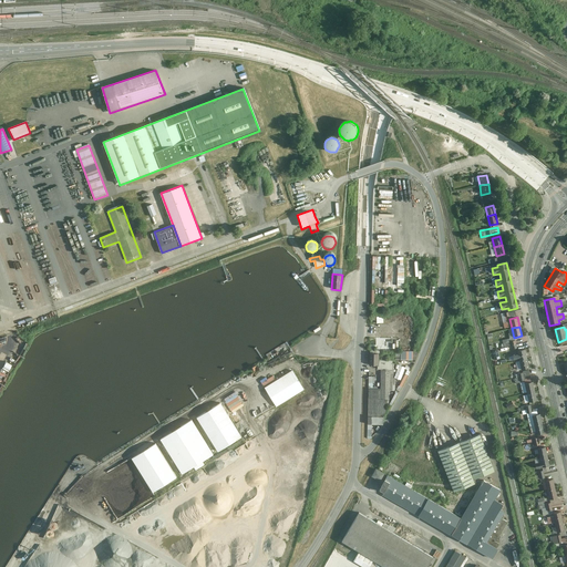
[(516,349),(514,338),(503,341),(504,348),(512,346),(512,350),(516,349)]
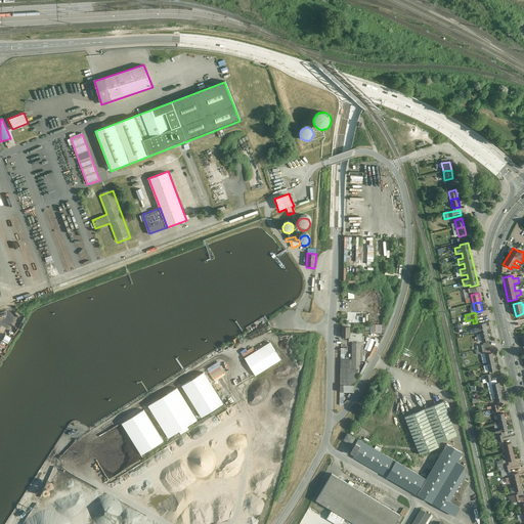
[(342,319),(340,407),(344,407),(345,393),(354,393),(356,370),(359,369),(360,362),(363,362),(365,319),(342,319)]
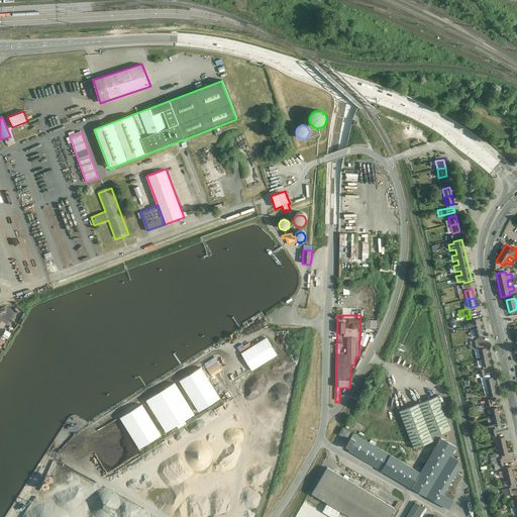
[(377,319),(366,319),(366,327),(377,327),(377,319)]
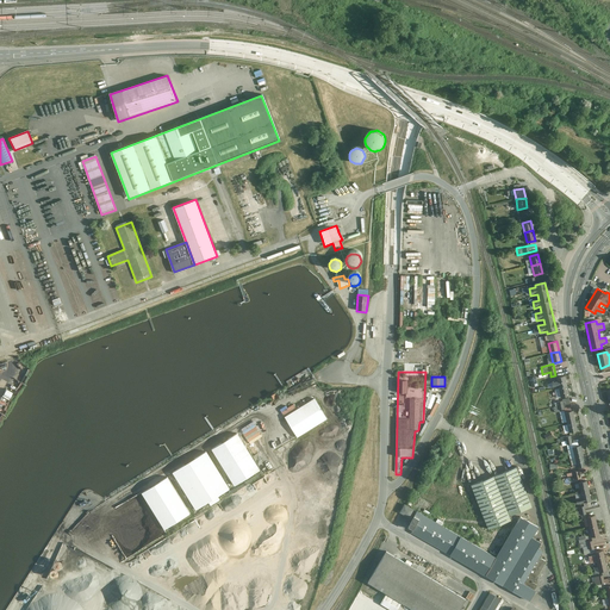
[(570,397),(565,377),(556,378),(556,383),(551,384),(552,388),(558,387),(560,398),(570,397)]
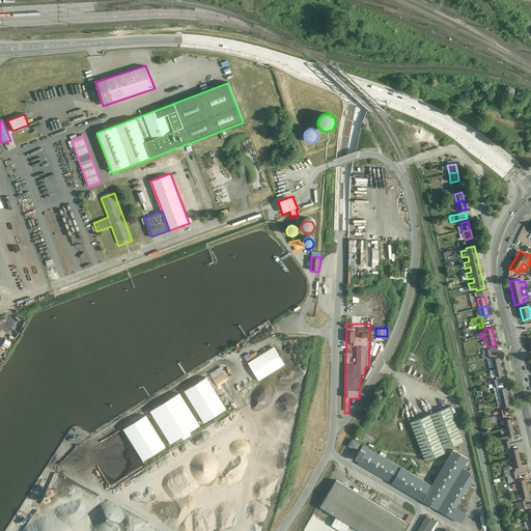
[(11,342),(6,338),(2,345),(7,348),(11,342)]
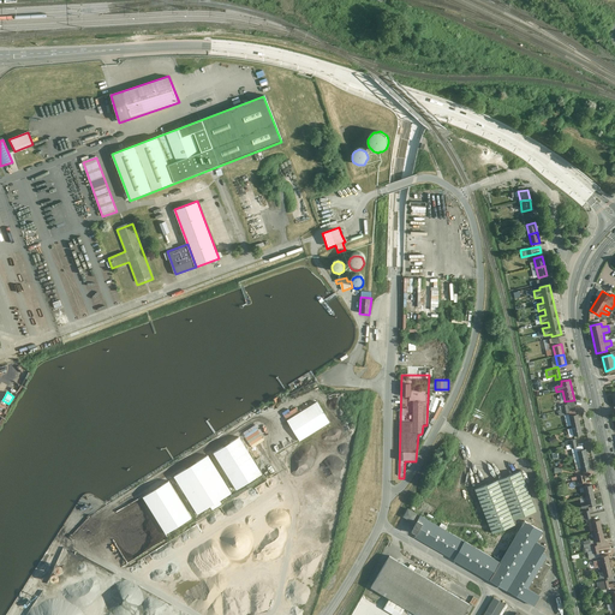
[(436,412),(441,398),(430,395),(429,399),(431,400),(429,410),(436,412)]
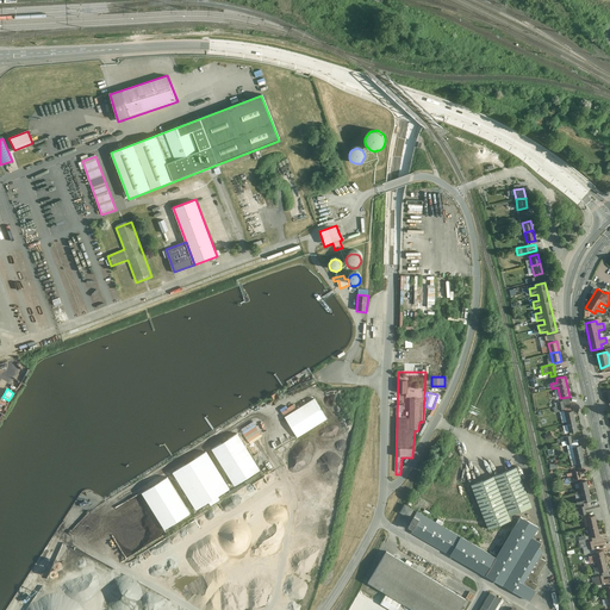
[(316,397),(284,417),(298,439),(328,419),(316,397)]
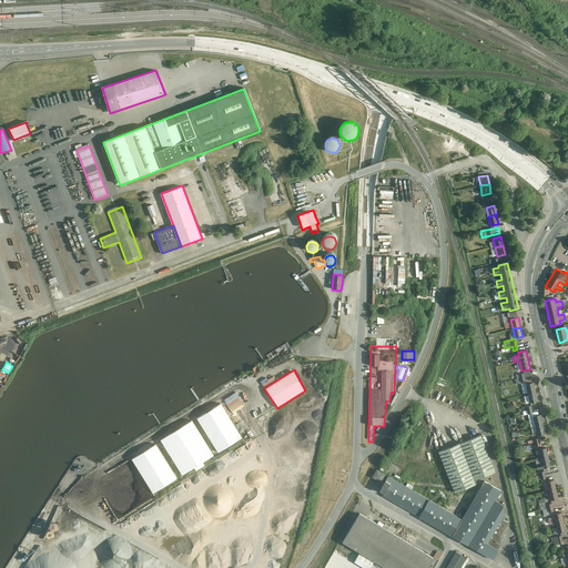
[(534,384),(526,385),(527,395),(536,393),(534,384)]
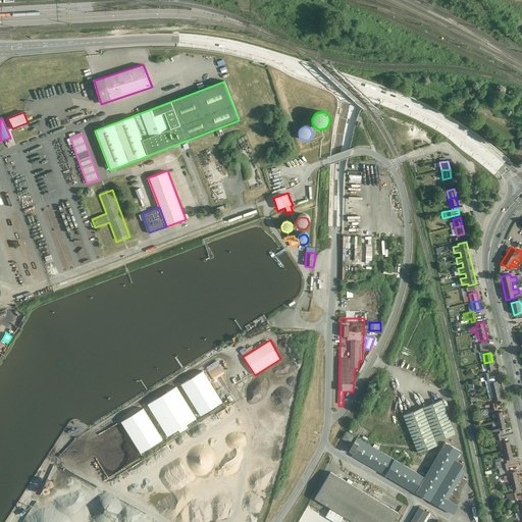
[(431,364),(437,366),(438,363),(439,363),(440,359),(438,359),(439,358),(435,357),(431,355),(431,357),(428,356),(427,359),(432,360),(431,364)]
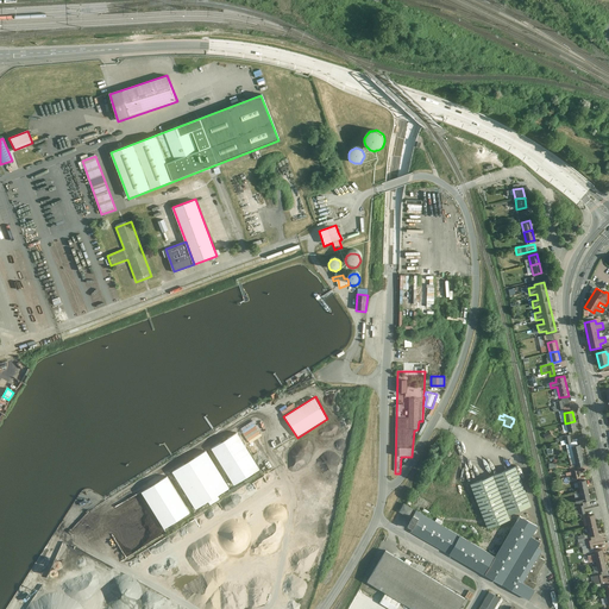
[(575,421),(565,424),(567,432),(576,431),(575,421)]
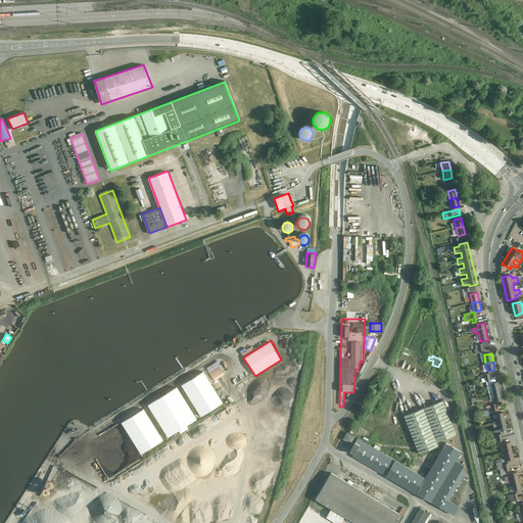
[(203,371),(181,385),(201,418),(224,403),(203,371)]
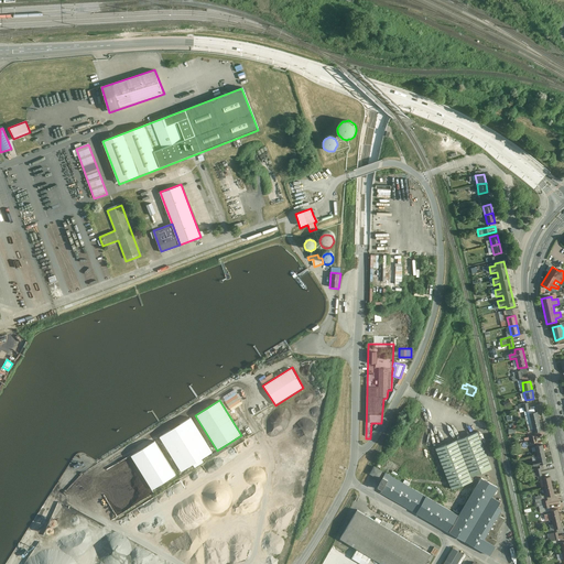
[(529,411),(528,403),(518,405),(520,413),(529,411)]
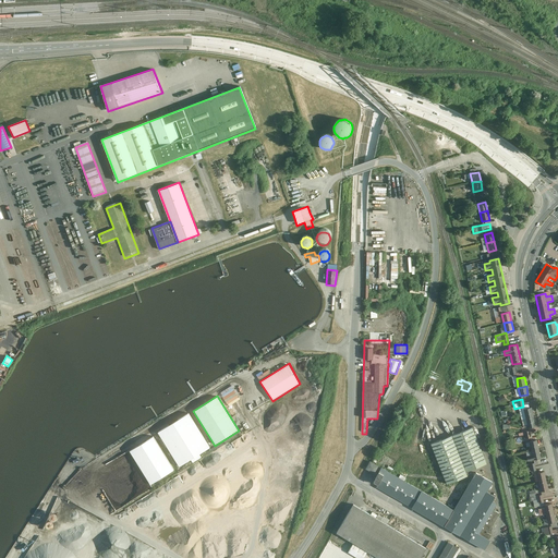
[(415,408),(419,421),(431,417),(427,405),(415,408)]
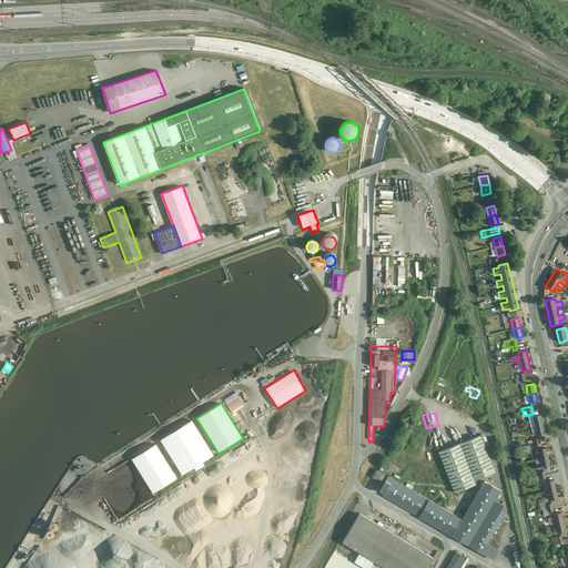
[(534,417),(536,426),(544,424),(541,415),(534,417)]
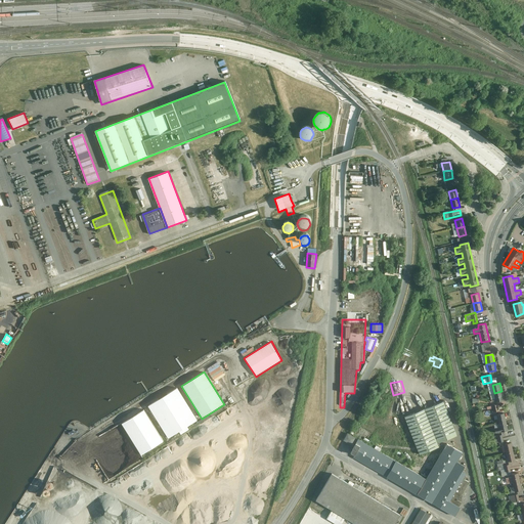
[(177,388),(148,405),(170,438),(199,420),(177,388)]
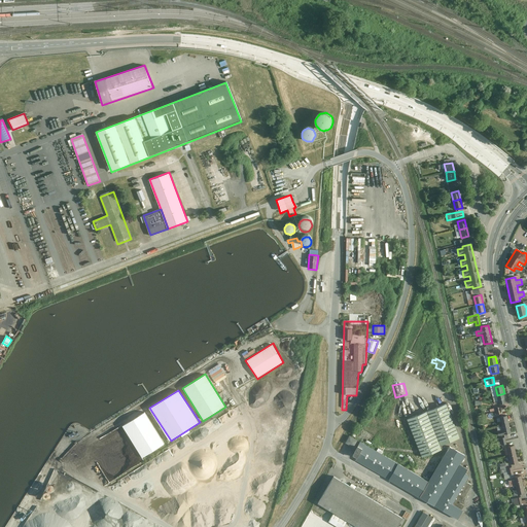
[(504,393),(497,395),(499,403),(506,401),(504,393)]
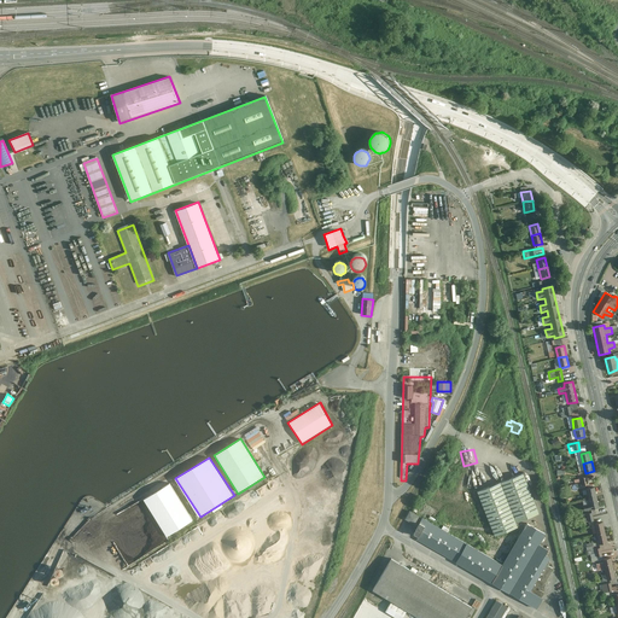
[(525,472),(477,490),(496,537),(519,528),(517,522),(541,513),(525,472)]
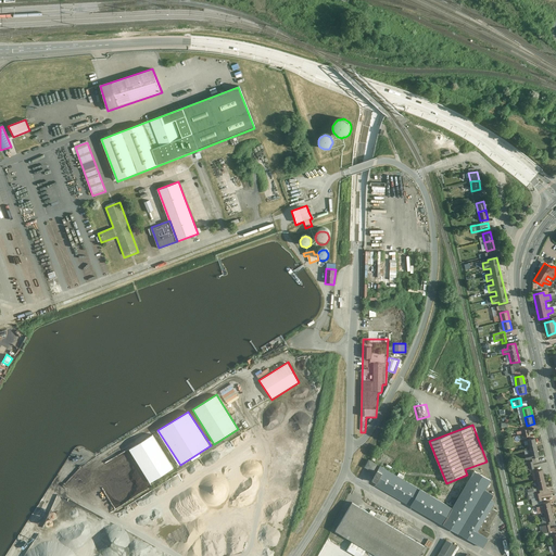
[(152,433),(128,447),(150,483),(174,468),(152,433)]
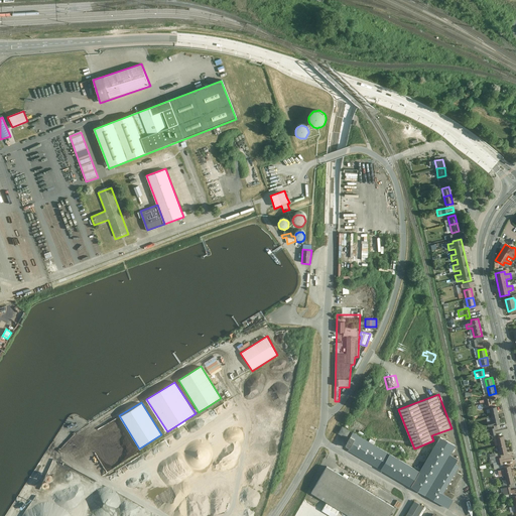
[(497,407),(490,408),(492,416),(499,415),(497,407)]
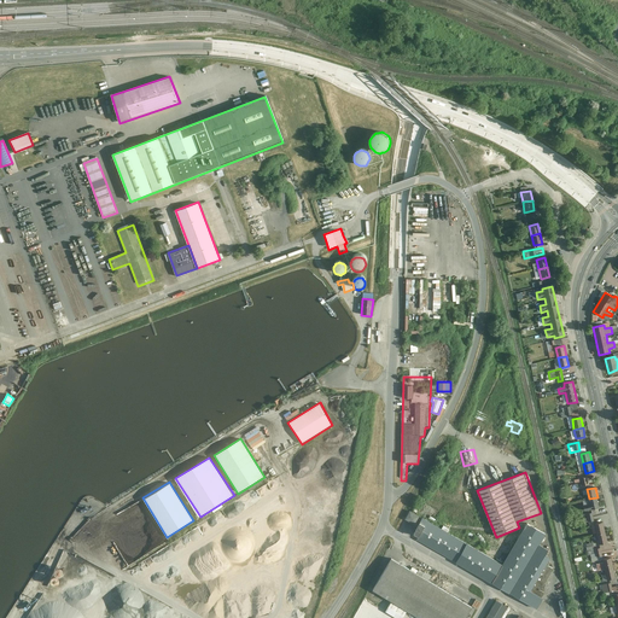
[(600,507),(598,497),(589,499),(590,503),(584,505),(586,511),(600,507)]
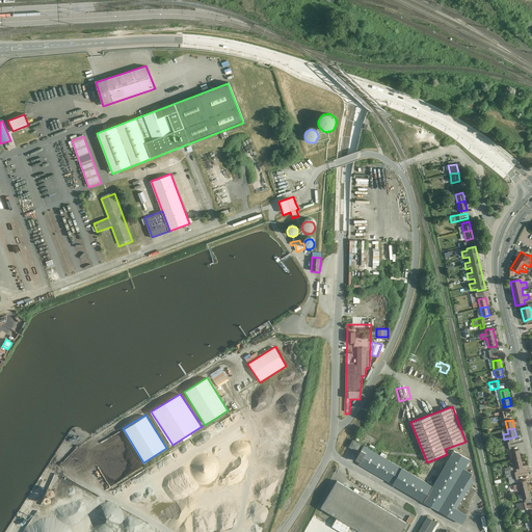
[(354,462),(462,525),(469,514),(457,508),(475,481),(471,479),(475,474),(466,469),(472,460),(455,451),(434,484),(354,440),(348,449),(360,455),(354,462)]
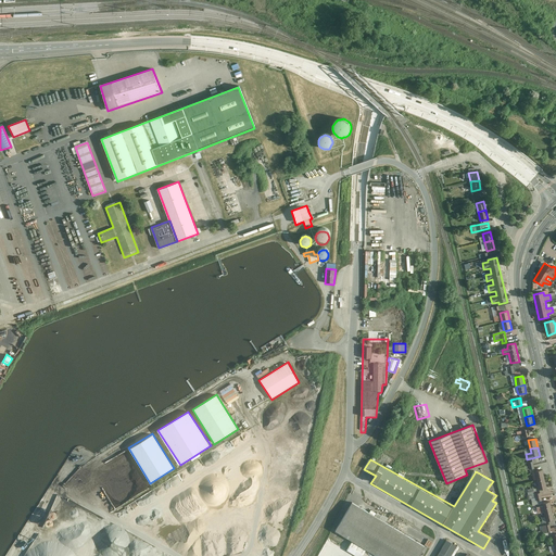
[(535,471),(538,481),(545,479),(543,470),(535,471)]
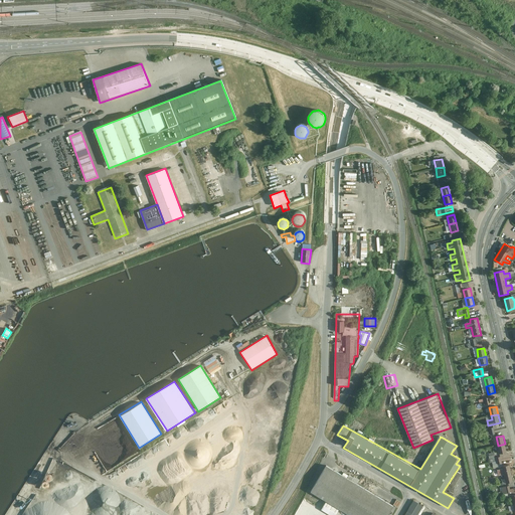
[(505,444),(498,446),(500,454),(507,453),(505,444)]
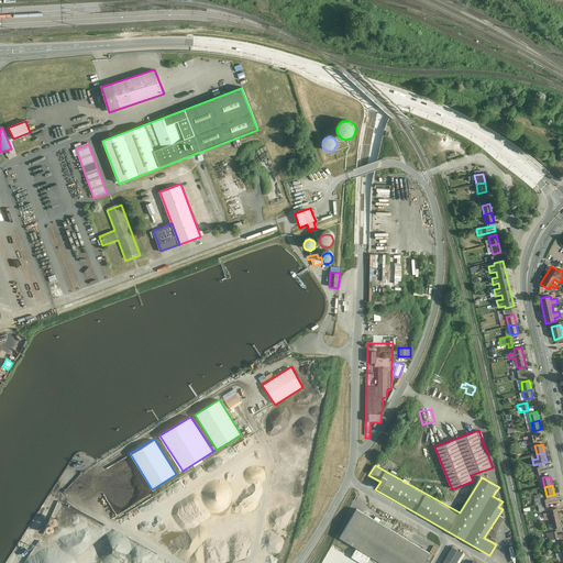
[(544,520),(552,518),(560,517),(558,507),(550,509),(551,512),(543,514),(544,520)]
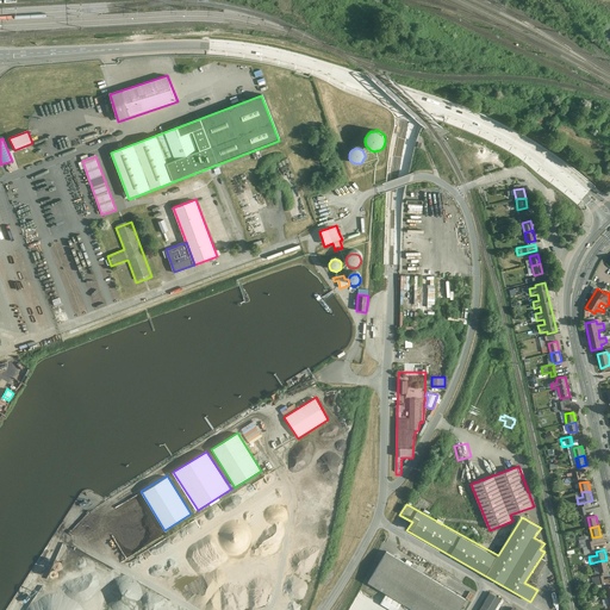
[(465,599),(387,553),(369,583),(388,593),(383,604),(391,609),(399,609),(403,604),(411,609),(461,609),(467,601),(473,604),(477,596),(470,591),(465,599)]
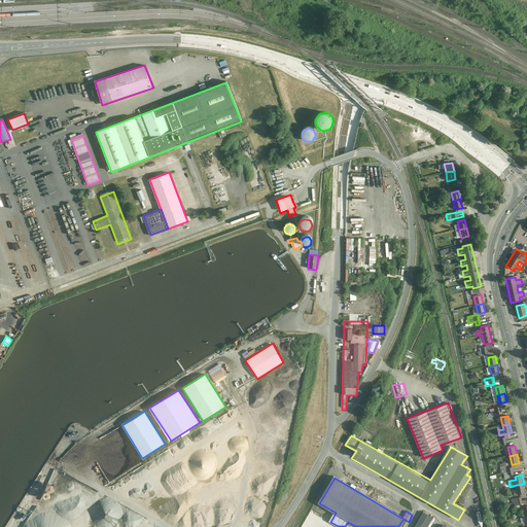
[(524,484),(517,485),(519,494),(526,493),(524,484)]
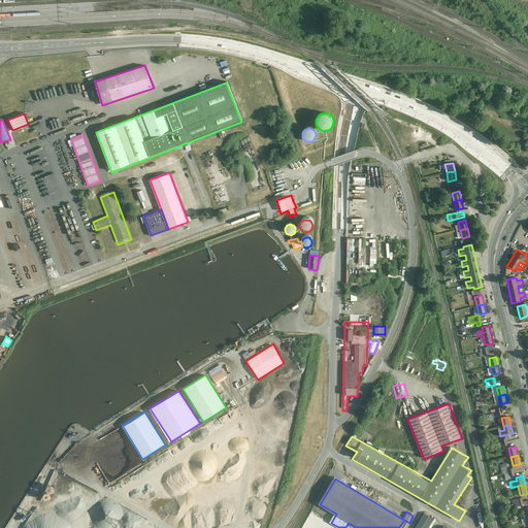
[(522,498),(514,499),(516,506),(524,505),(522,498)]
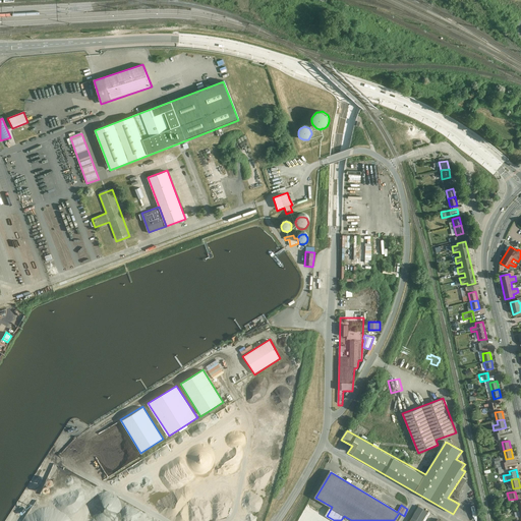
[(419,507),(410,520),(423,520),(429,512),(419,507)]
